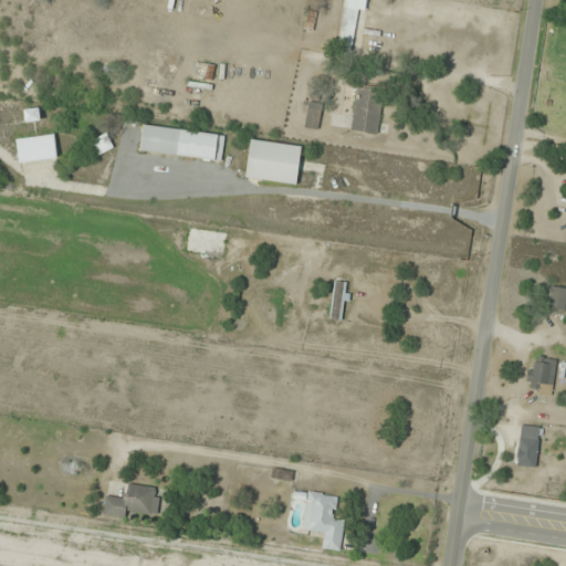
[(368,0),(344,0),(338,41),(354,43),(358,13),(366,14),(368,0)]
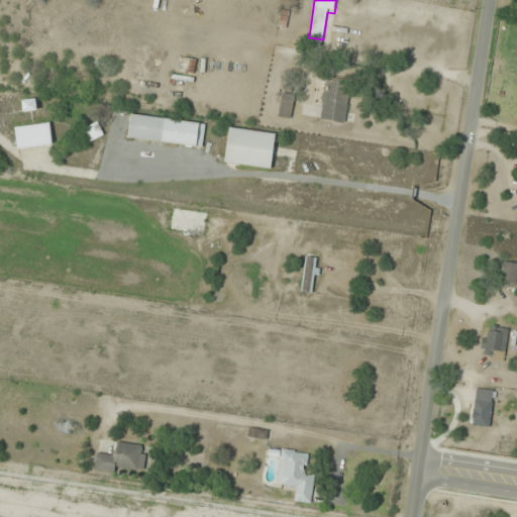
[(344,123),(350,84),(326,80),(320,119),(344,123)]
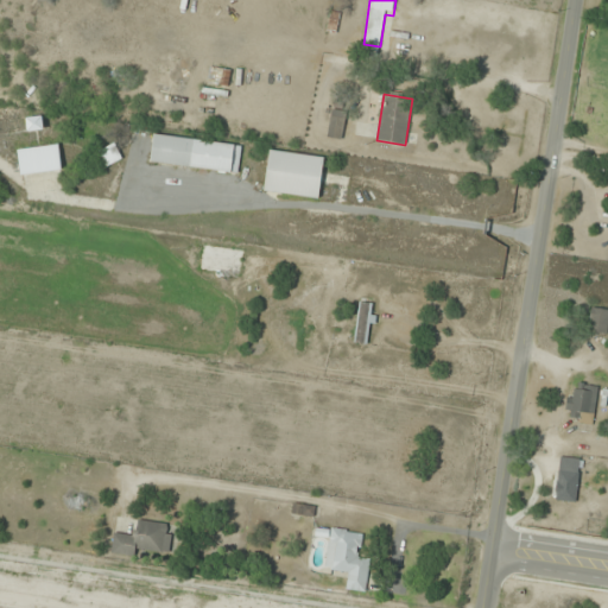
[(43,130),(42,119),(29,119),(29,130),(43,130)]
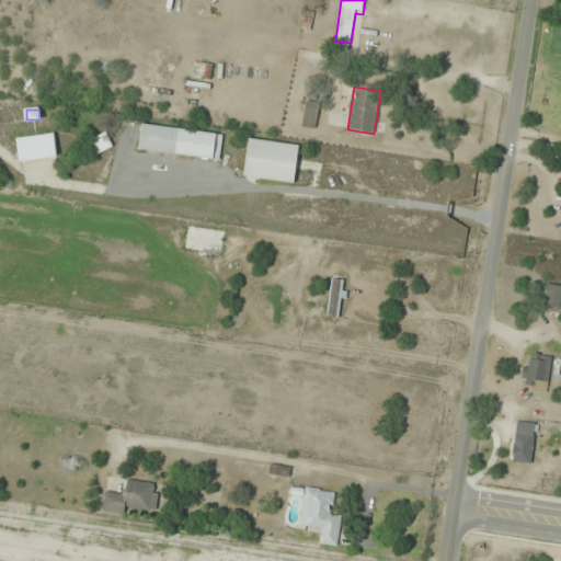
[(224,135),(141,125),(138,150),(220,160),(224,135)]
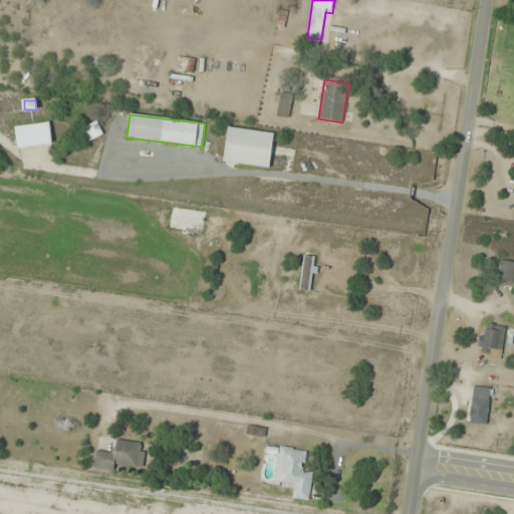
[(17,148),(52,144),(49,122),(15,127),(17,148)]
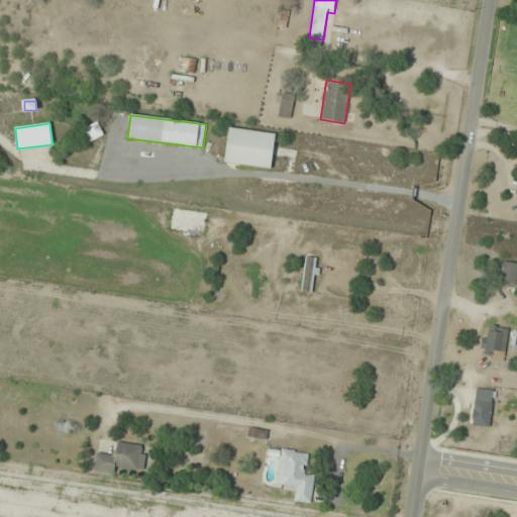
[(91,142),(103,135),(97,123),(84,130),(91,142)]
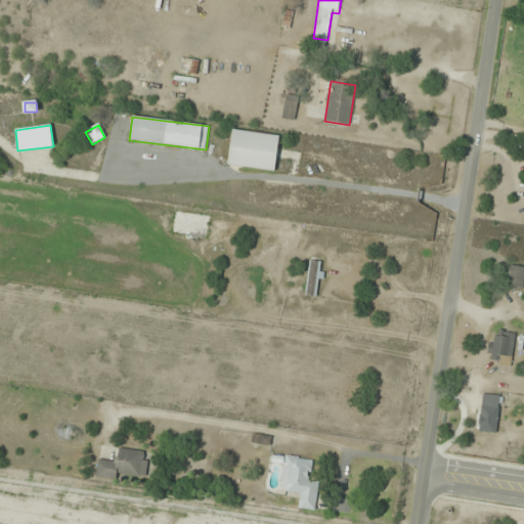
[(228,166),(274,172),(279,136),(232,130),(228,166)]
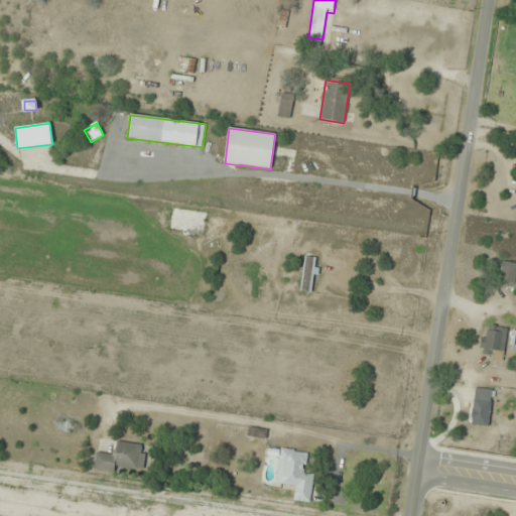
[(515,280),(515,263),(500,262),(499,281),(515,282),(515,280)]
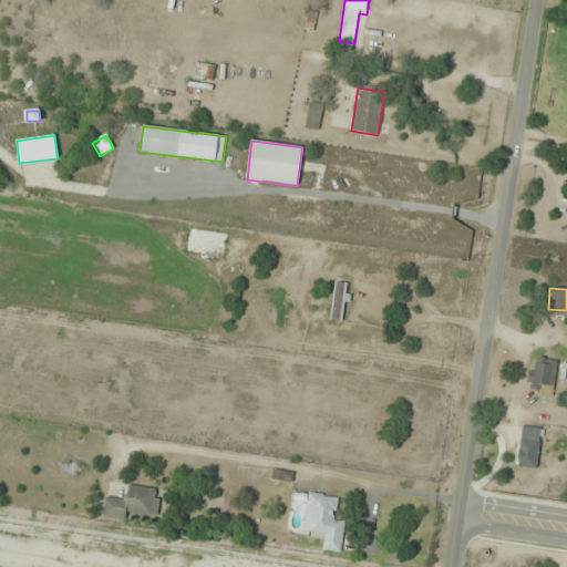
[(558,361),(535,358),(531,391),(539,392),(538,400),(553,401),(558,361)]
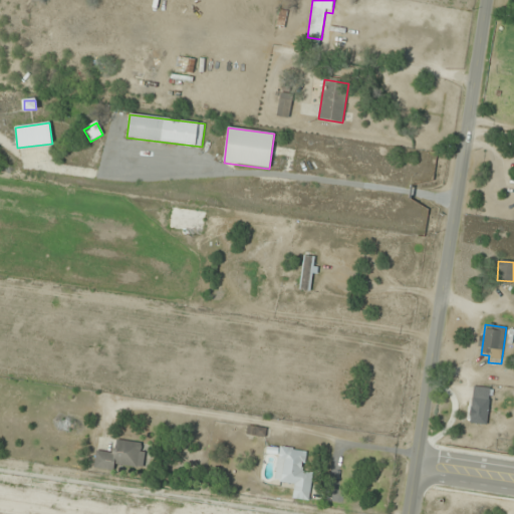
[(492,389),(473,387),(468,423),(487,425),(492,389)]
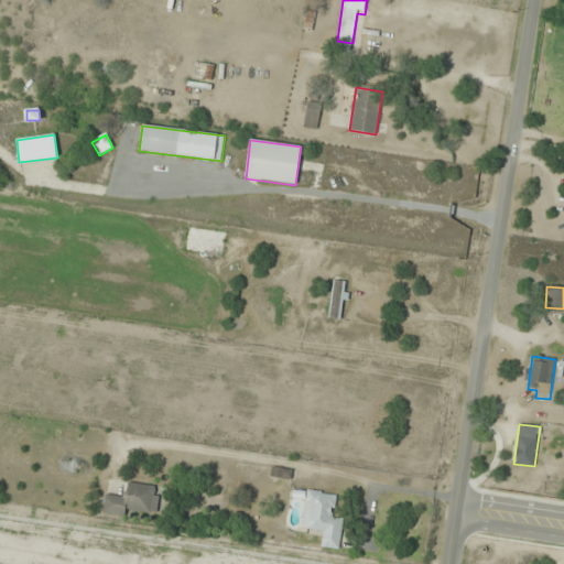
[(105,492),(102,513),(126,517),(127,508),(158,512),(160,487),(128,484),(127,495),(105,492)]
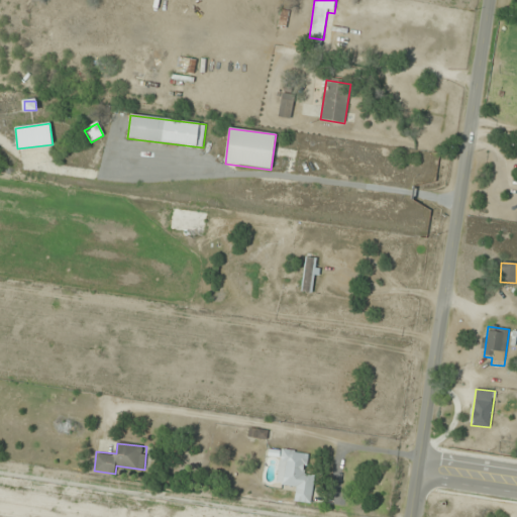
[(293,502),(311,504),(315,477),(306,475),(309,453),(280,449),(276,485),(295,488),(293,502)]
